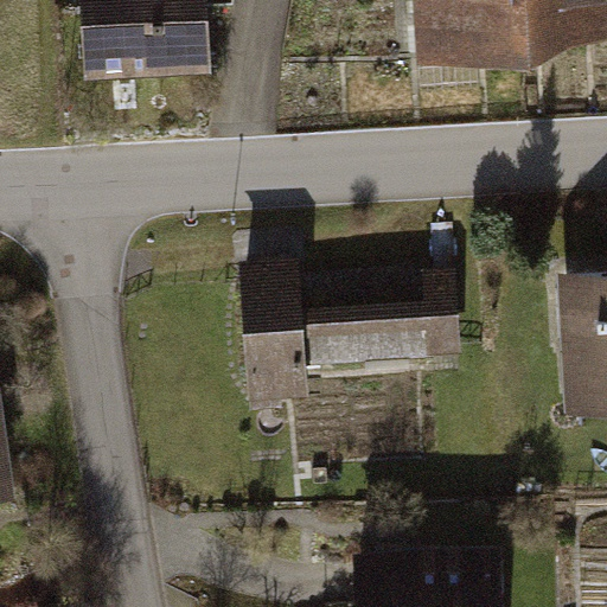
[(208,0),(78,0),(82,80),(211,75),(208,0)]
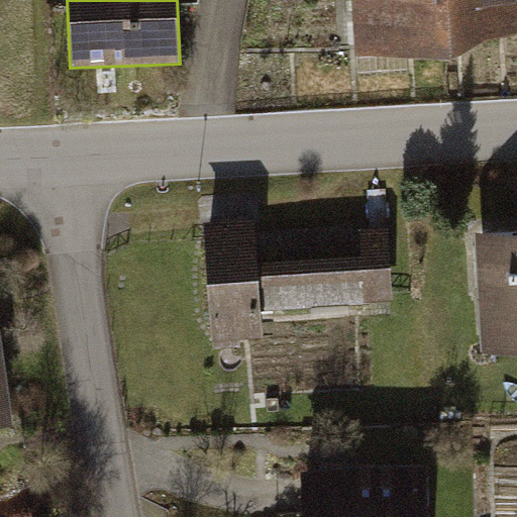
[(516,0),(349,0),(353,40),(516,26),(516,0)]
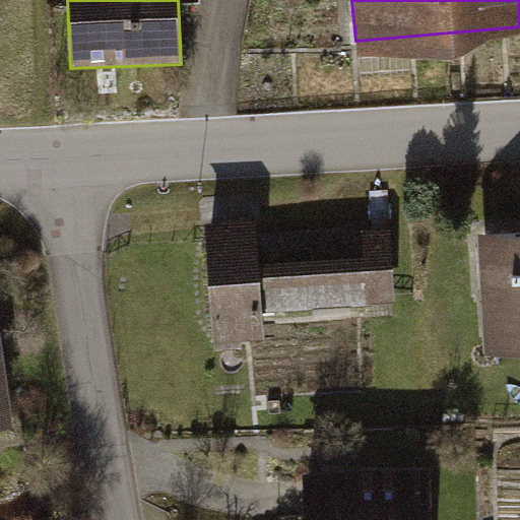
[(257,203),(205,206),(215,350),(277,345),(275,322),(399,313),(392,219),(259,229),(257,203)]
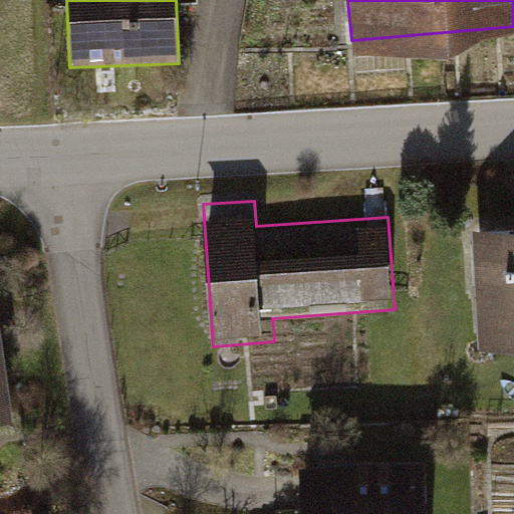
[(513,229),(472,232),(479,352),(513,350),(513,229)]
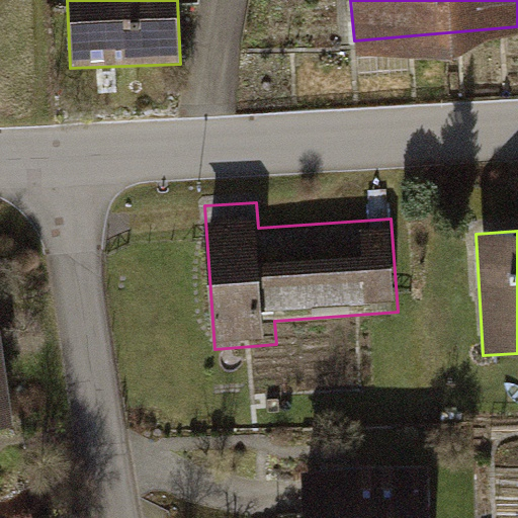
[(2,328),(0,328),(0,427),(15,426),(2,328)]
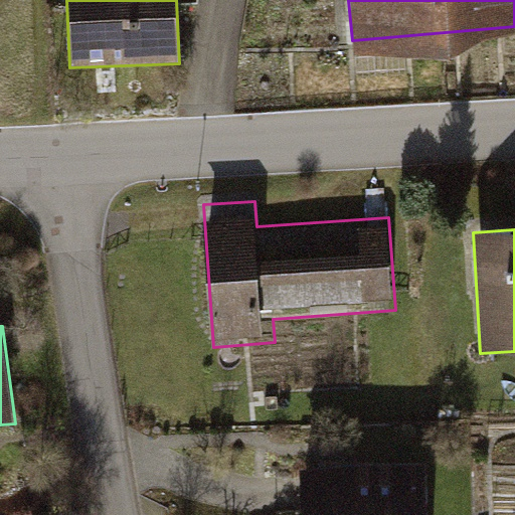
[(421,514),(420,462),(302,466),(304,514),(421,514)]
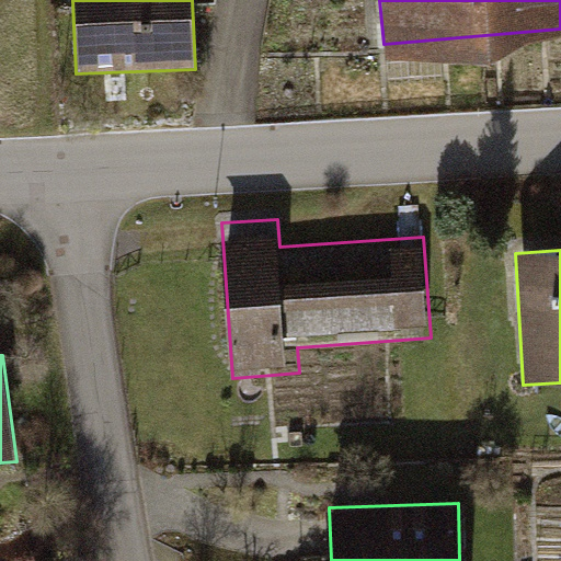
All buildings are outlined.
